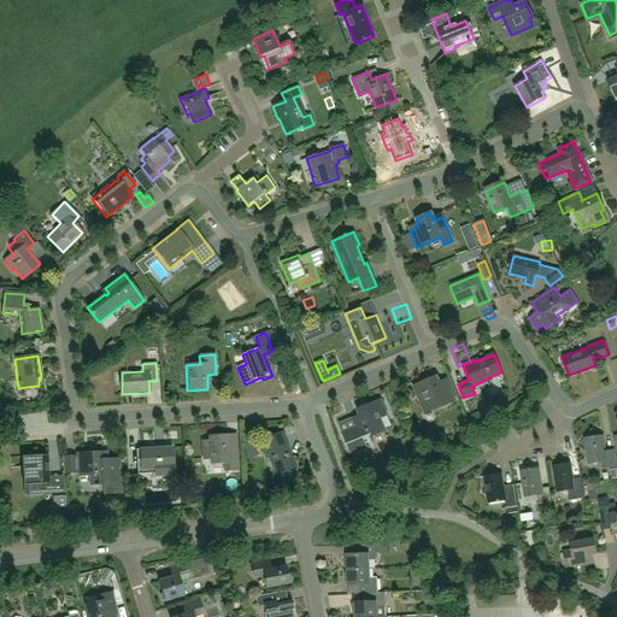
[(433,410),(456,400),(451,389),(444,392),(436,376),(413,386),(419,400),(427,397),(433,410)]
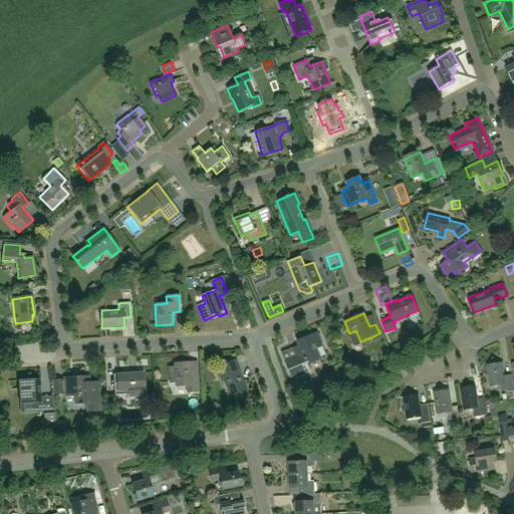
[(297,341),(302,353),(285,360),(293,378),(311,370),(307,363),(326,355),(317,333),(297,341)]
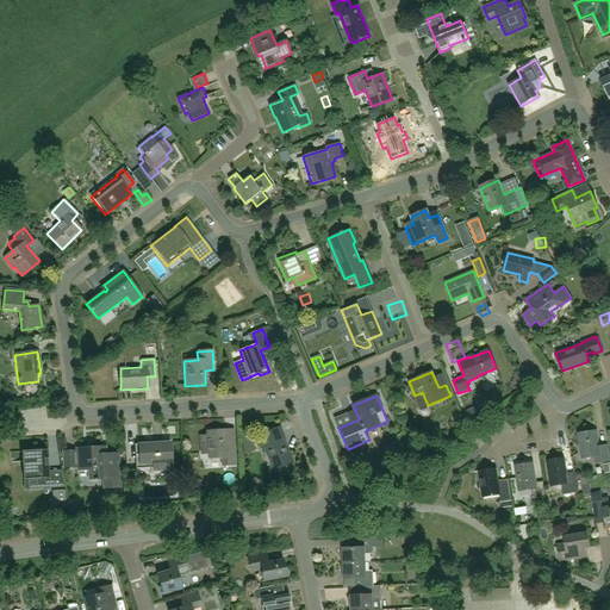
[(274,470),(291,462),(282,441),(285,440),(279,427),(255,437),(261,449),(265,447),(274,470)]
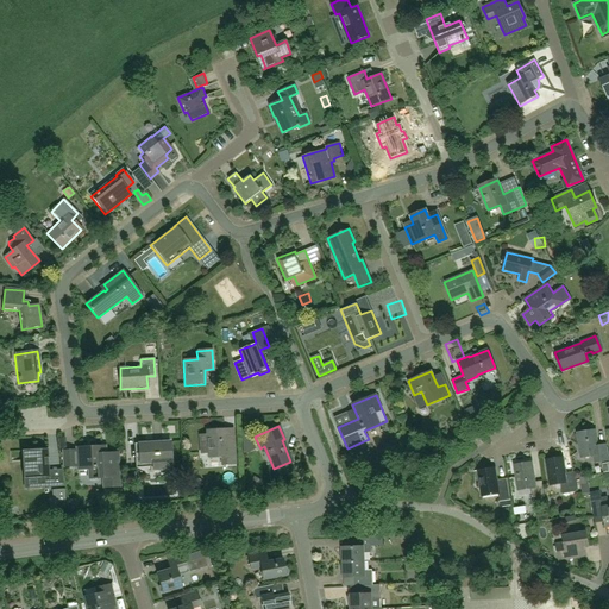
[(207,431),(207,434),(199,435),(200,454),(208,453),(208,457),(221,456),(221,465),(234,464),(233,447),(226,447),(225,429),(207,431)]
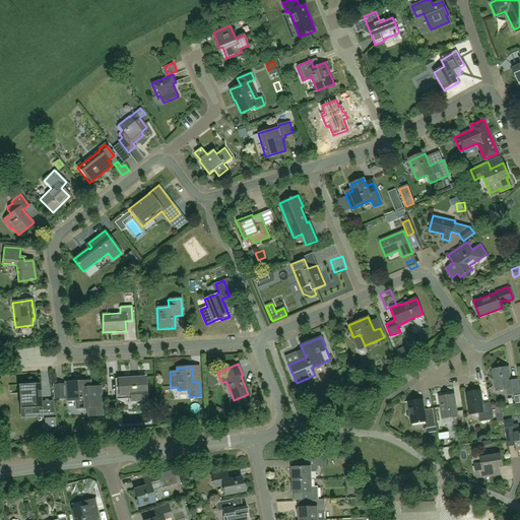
[(508,395),(519,394),(517,380),(511,381),(508,367),(493,370),(497,391),(507,389),(508,395)]
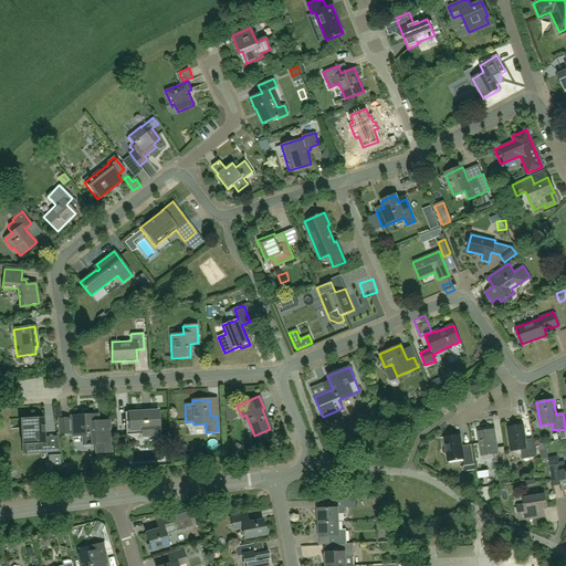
[(444,415),(449,411),(444,404),(439,407),(444,415)]
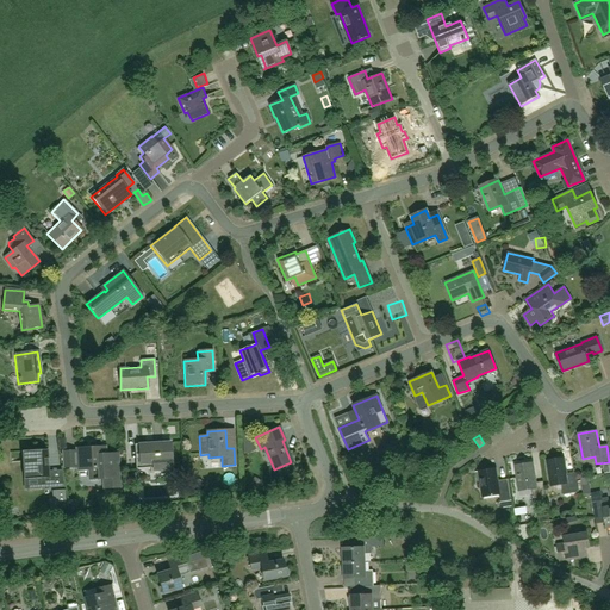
[(153,471),(170,471),(169,442),(138,444),(139,465),(153,464),(153,471)]
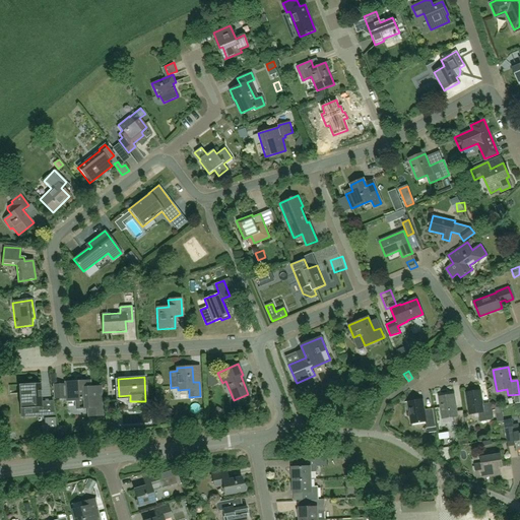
[(87,416),(103,415),(101,386),(90,386),(90,381),(65,382),(65,384),(53,385),(54,398),(65,398),(66,401),(74,400),(75,408),(87,408),(87,416)]
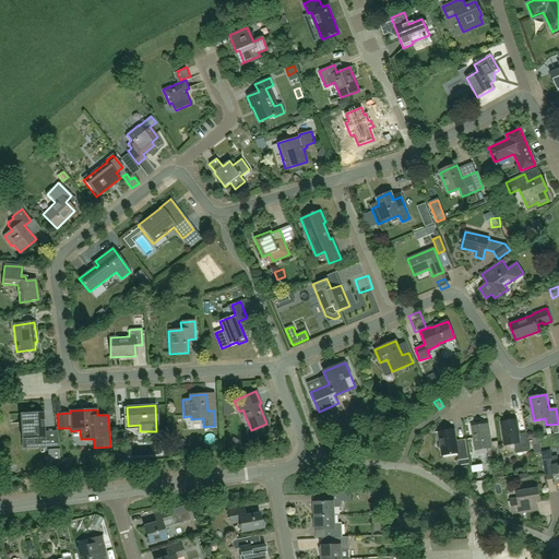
[(45,445),(43,413),(23,414),(24,440),(37,439),(37,445),(45,445)]
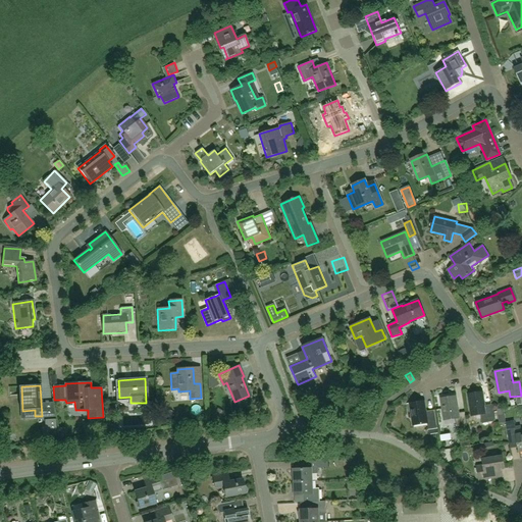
[(482,423),(493,422),(490,405),(484,406),(482,392),(468,395),(471,416),(480,415),(482,423)]
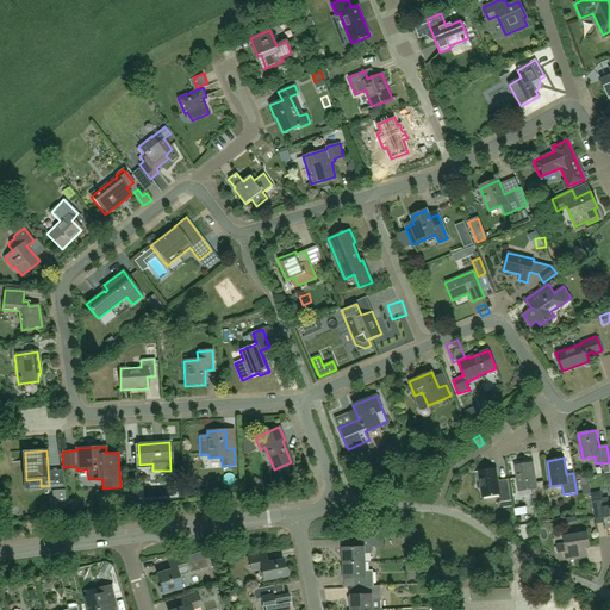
[(534,499),(546,497),(543,481),(536,483),(533,464),(515,466),(518,492),(531,490),(534,499)]
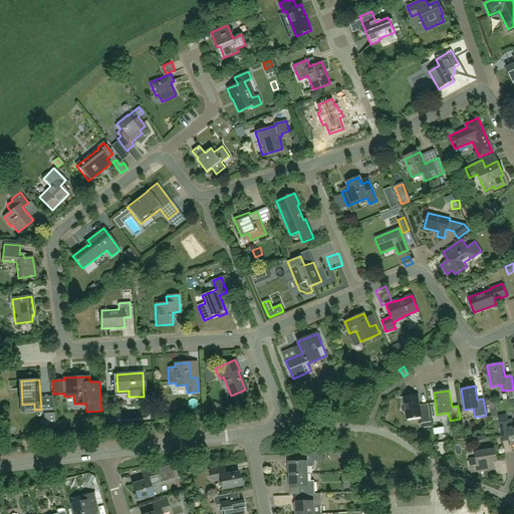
[(421,424),(430,423),(427,405),(420,406),(418,396),(403,398),(406,420),(420,418),(421,424)]
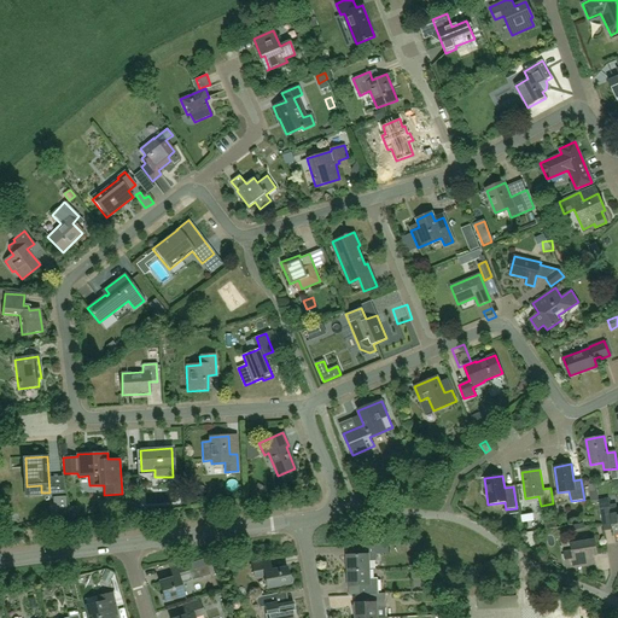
[(65,496),(53,497),(54,509),(66,508),(65,496)]
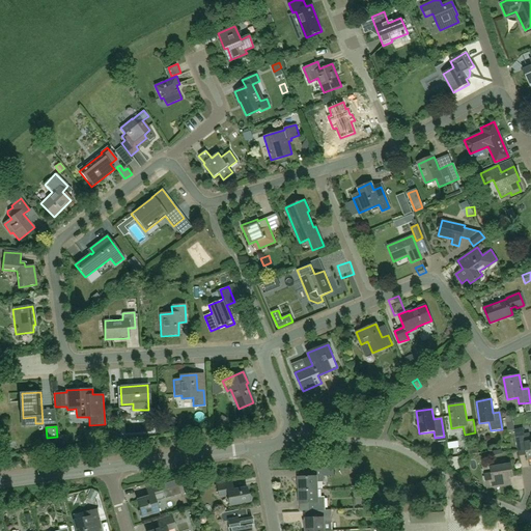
[(530,459),(530,441),(529,434),(524,435),(523,428),(514,430),(516,446),(525,445),(528,460),(530,459)]
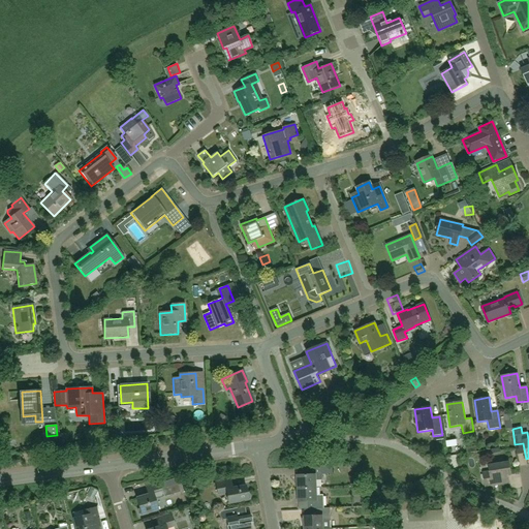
[(459,440),(448,442),(449,448),(460,446),(459,440)]
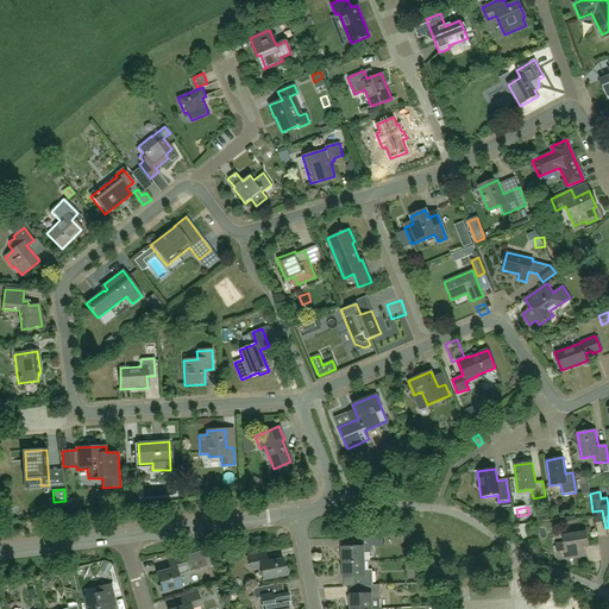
[(588,556),(585,547),(588,547),(585,532),(562,537),(563,544),(556,545),(558,558),(558,560),(588,556)]
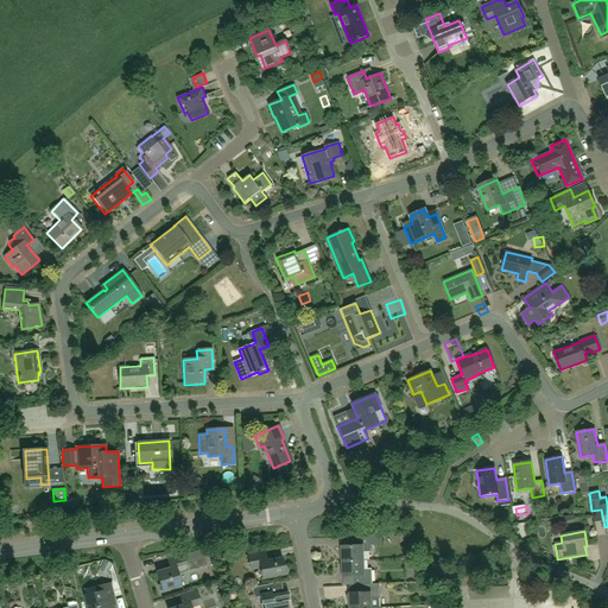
[(342,562),(363,561),(363,552),(371,551),(371,545),(382,544),(382,536),(353,537),(353,545),(342,546),(342,562)]
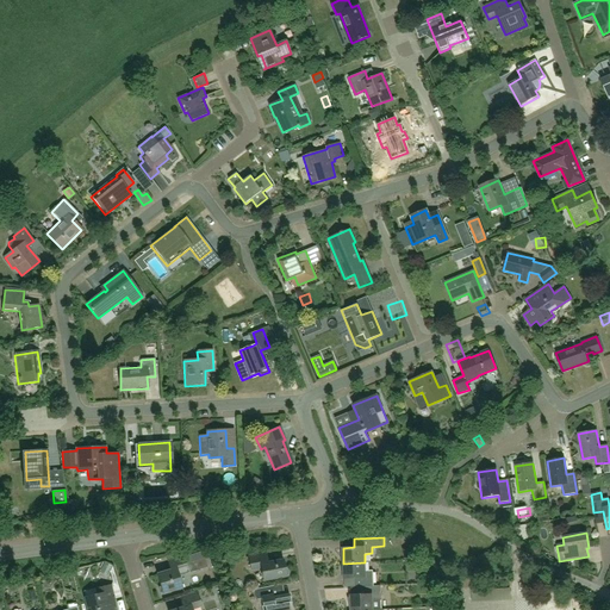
[(205,558),(203,552),(167,562),(169,571),(156,574),(162,593),(181,587),(178,576),(188,573),(186,564),(205,558)]
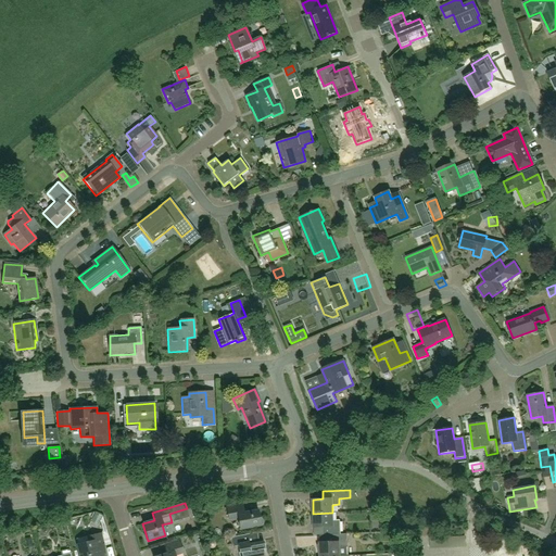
[(240,529),(260,525),(257,510),(243,513),(242,505),(227,507),(229,519),(239,517),(240,529)]
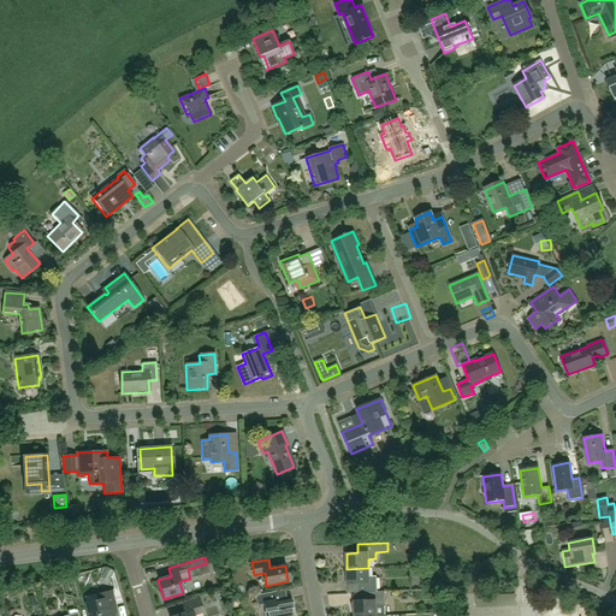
[(368,568),(347,569),(348,585),(359,584),(360,592),(369,592),(377,591),(377,576),(368,578),(368,568)]
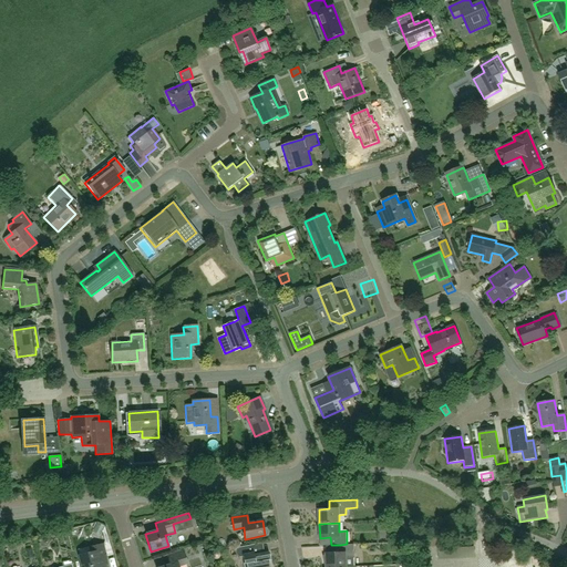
[(269,566),(268,559),(269,559),(268,552),(256,554),(255,544),(235,548),(236,558),(243,556),(244,566),(269,566)]
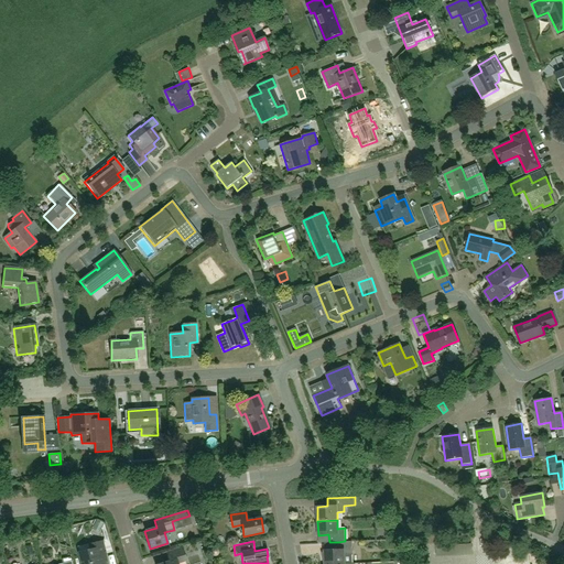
[(325,552),(322,552),(323,562),(325,562),(324,563),(337,563),(353,563),(353,555),(351,541),(348,541),(345,541),(338,542),(339,550),(325,550),(325,552)]
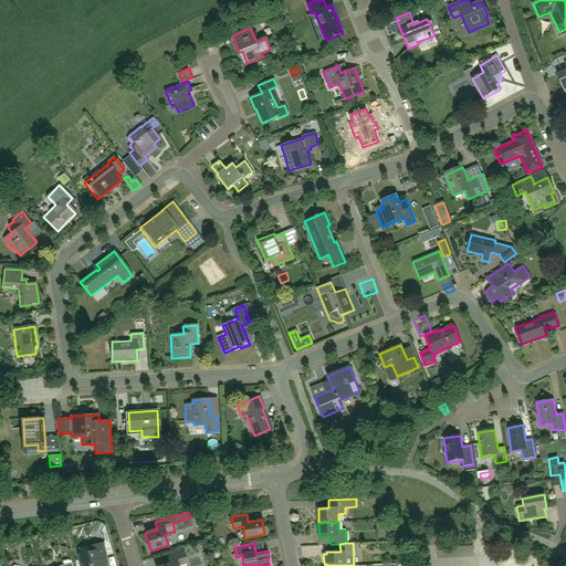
[(77,549),(81,565),(107,565),(102,544),(77,549)]
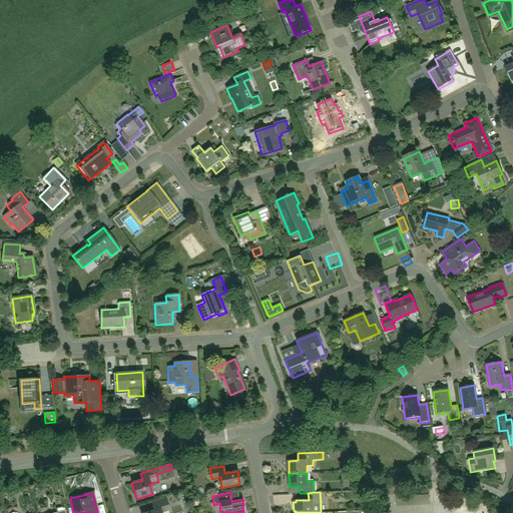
[(160,512),(169,509),(165,498),(151,503),(153,511),(145,512),(160,512)]
